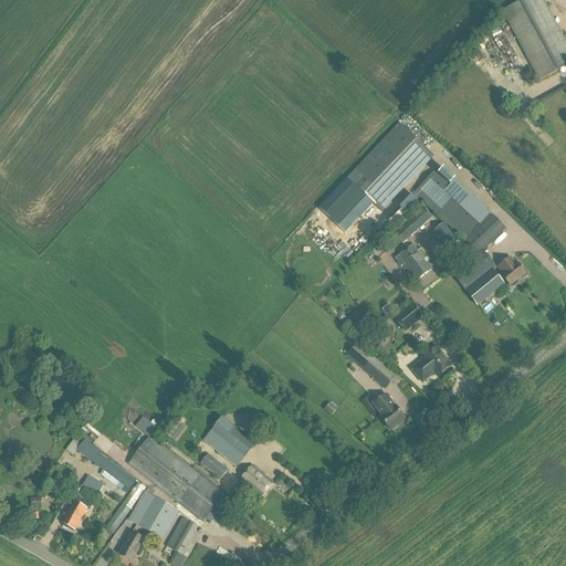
[(565,41),(543,0),(522,0),(501,11),(538,82),(565,66),(565,41)]
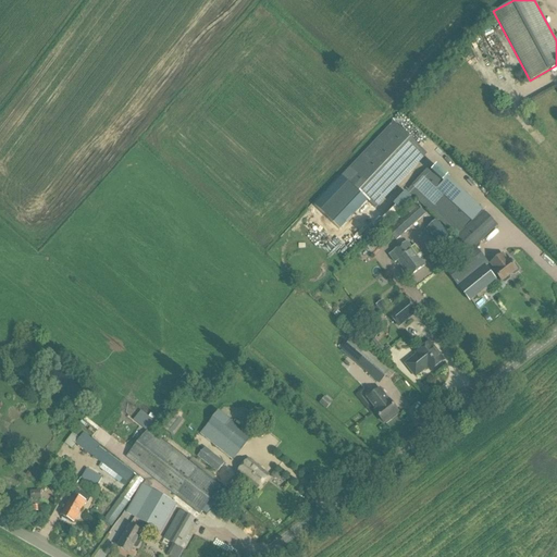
[(497,34),(482,38),(486,53),(491,51),(497,71),(507,67),(497,34)]
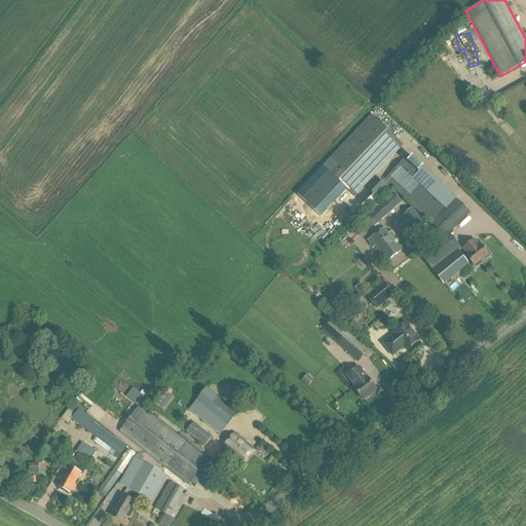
[(370,116),(322,168),(351,199),(403,146),(370,116)]
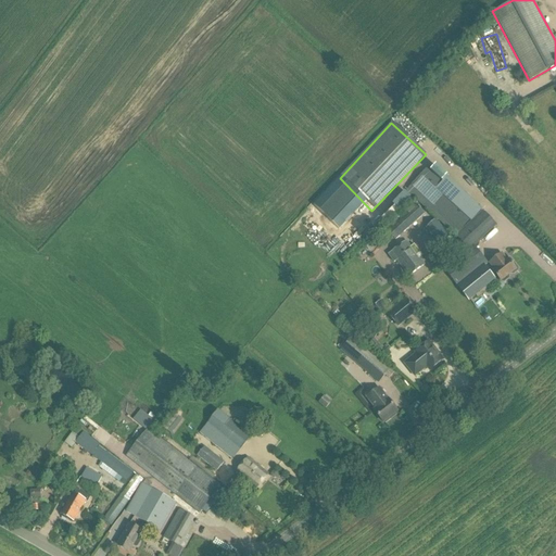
[(432,163),(408,189),(457,234),(481,210),(432,163)]
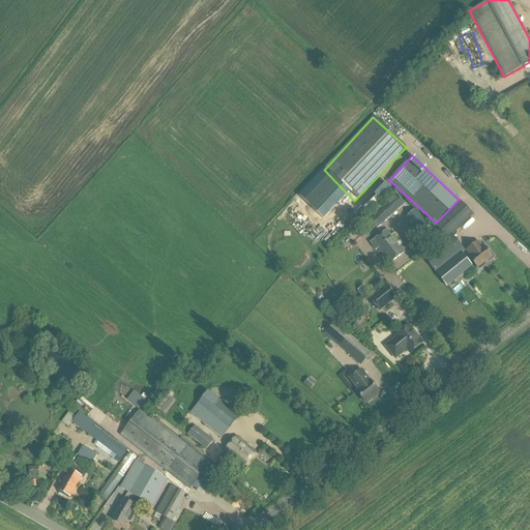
[(460,201),(436,224),(449,238),(474,216),(460,201)]
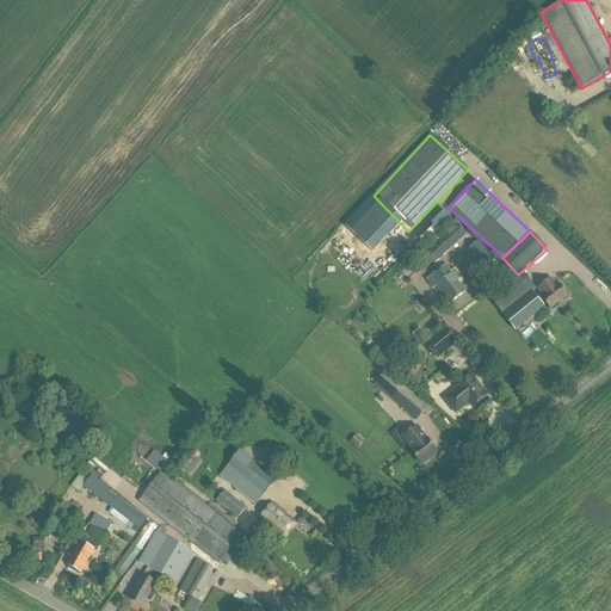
[(438,240),(423,253),(432,264),(448,250),(438,240)]
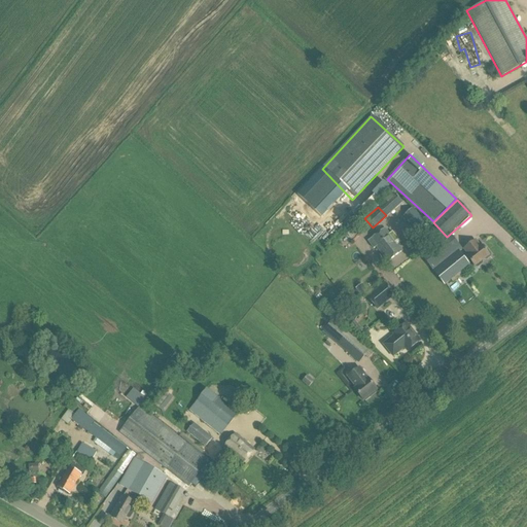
[(412,209),(405,216),(416,229),(424,221),(412,209)]
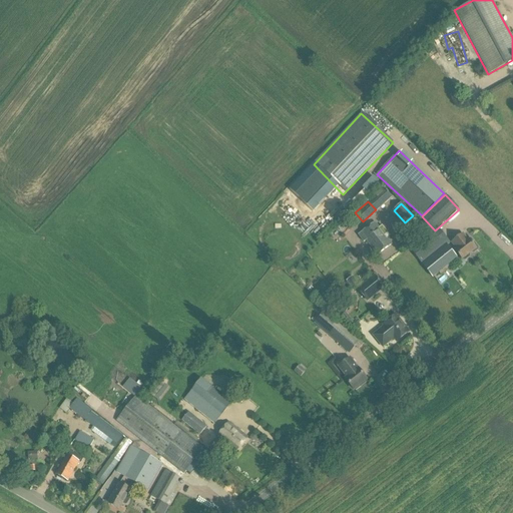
[(375,222),(357,235),(363,242),(366,240),(377,254),(391,244),(375,222)]
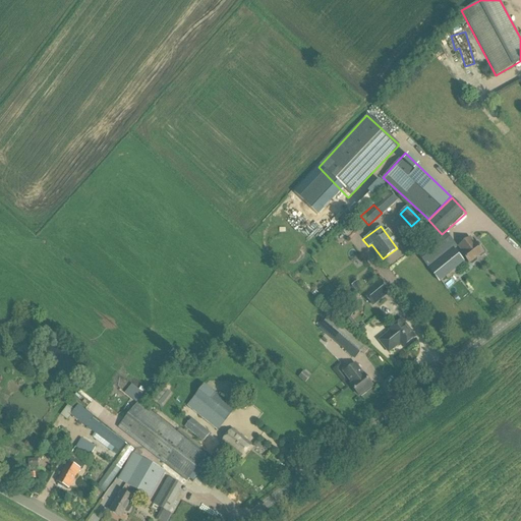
[(470,236),(458,245),(464,253),(462,254),(469,264),(469,263),(470,265),(472,265),(476,262),(476,259),(475,258),(478,255),(479,256),(481,256),(484,254),(485,252),(479,245),(477,245),(470,236)]
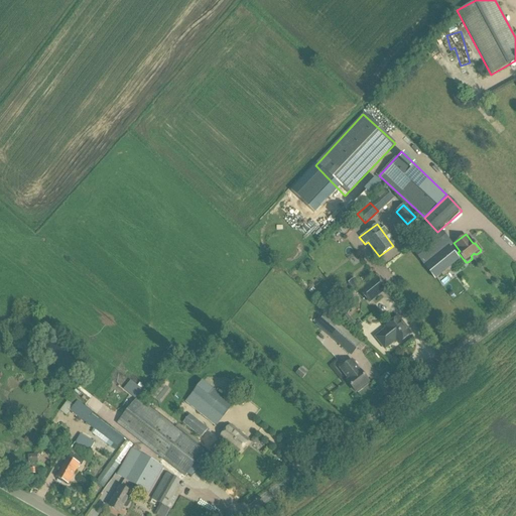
[(447,246),(424,266),(435,279),(460,260),(447,246)]
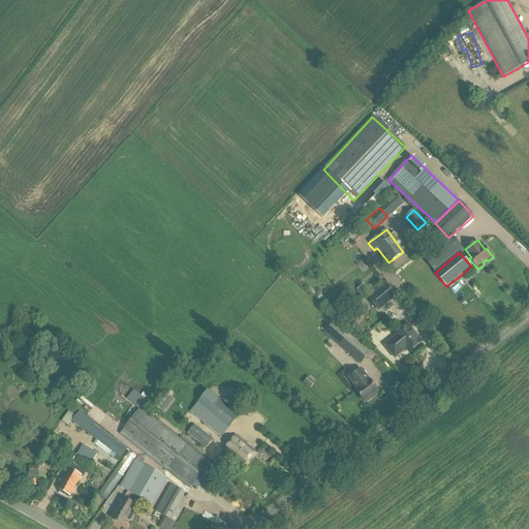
[(386,282),(368,298),(378,311),(397,296),(386,282)]
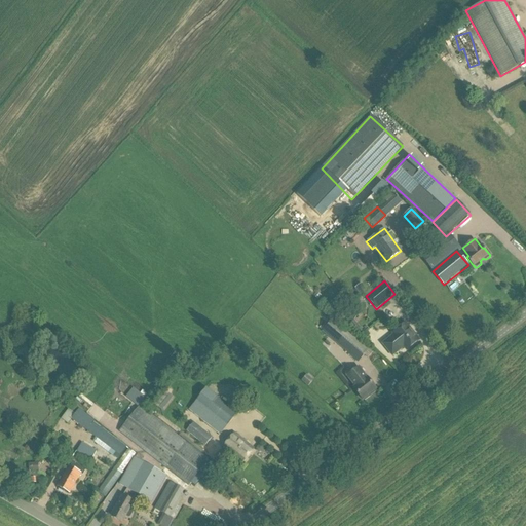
[(333,318),(322,333),(358,363),(363,355),(364,354),(369,348),(333,318)]
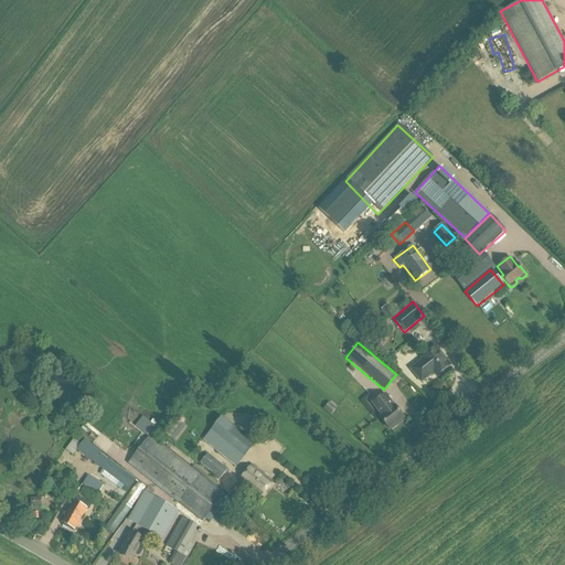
[(423,360),(411,370),(422,382),(434,373),(437,376),(450,365),(436,348),(422,359),(423,360)]
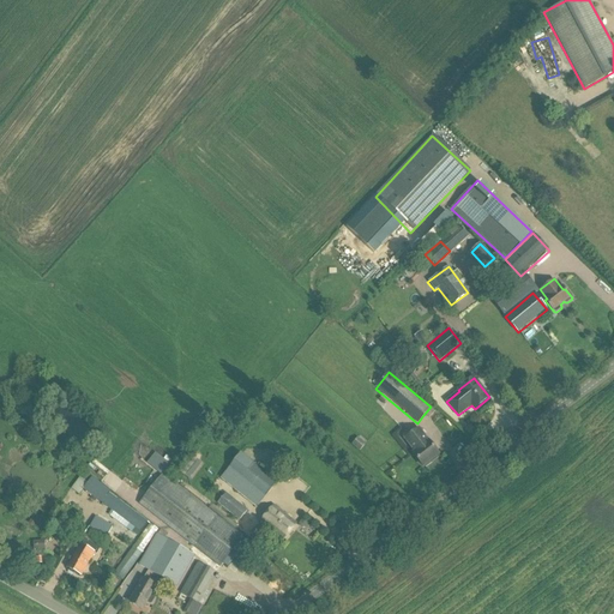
[(410,434),(403,440),(413,452),(411,453),(422,468),(439,455),(428,440),(427,441),(417,428),(410,434)]
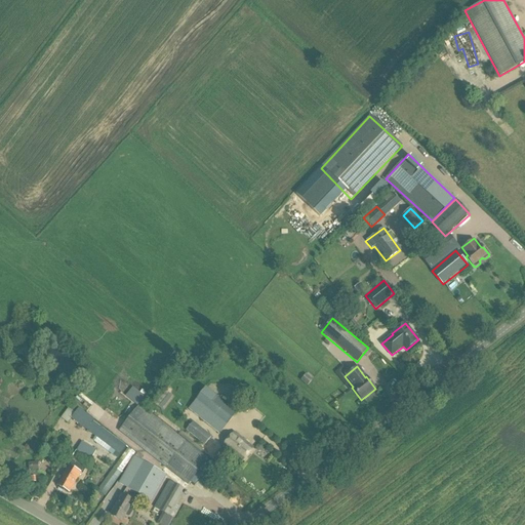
[(307,375),(301,380),(308,386),(313,379),(307,375)]
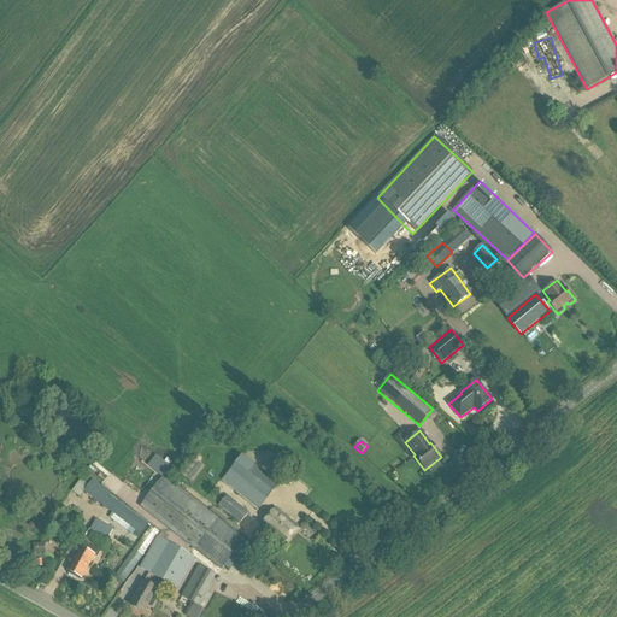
[(98,452),(92,459),(103,468),(109,459),(98,452)]
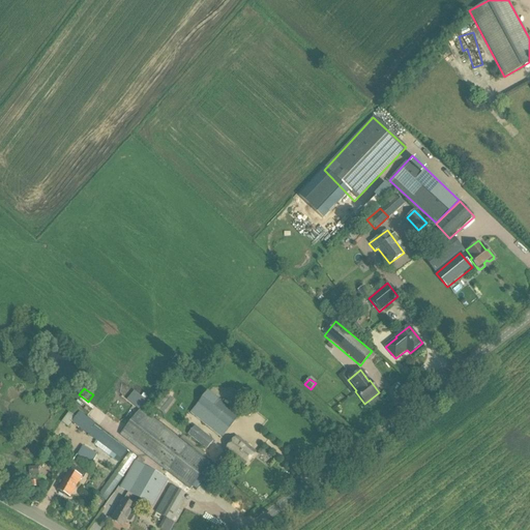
[(208,413),(226,428),(228,429),(238,416),(208,391),(197,404),(208,413)]
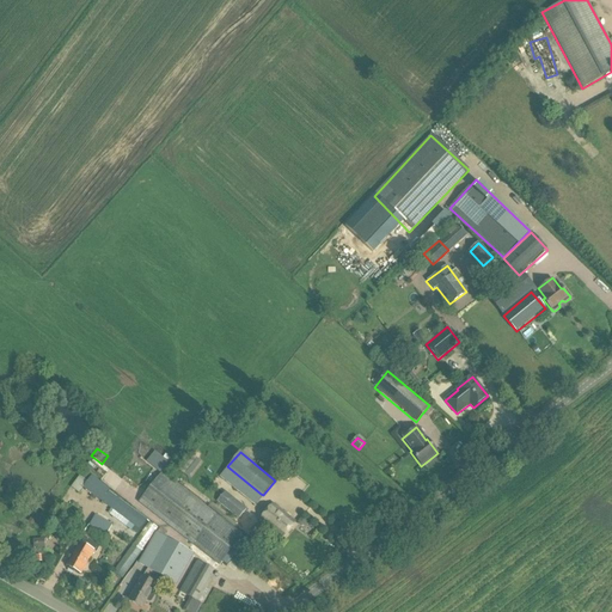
[(191,454),(179,471),(188,477),(200,461),(191,454)]
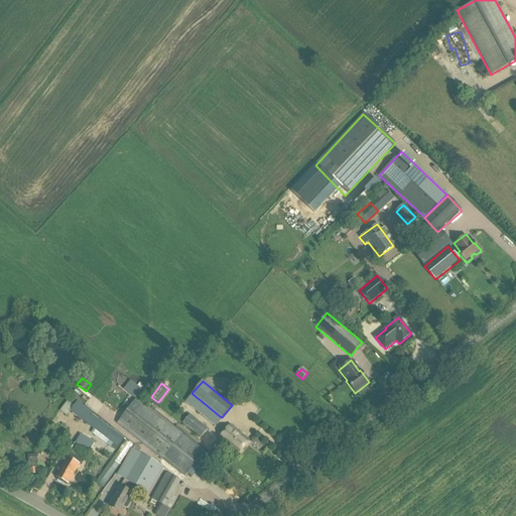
[(138,398),(118,423),(184,476),(204,450),(138,398)]
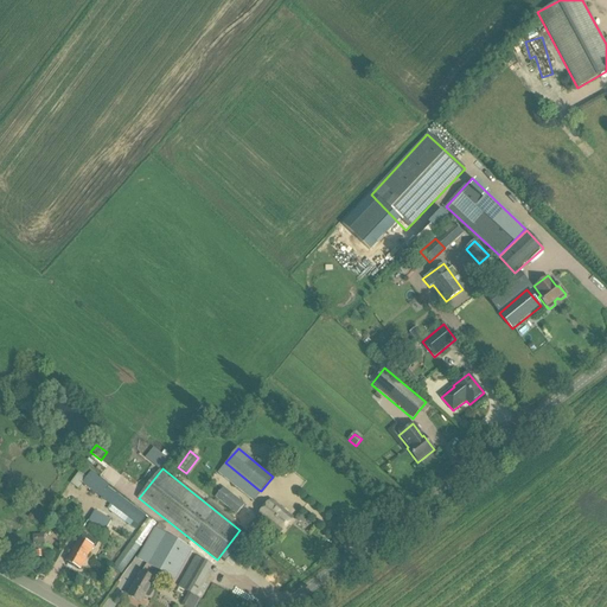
[(80,472),(71,483),(80,489),(83,484),(91,490),(89,493),(94,496),(95,494),(100,497),(139,525),(146,516),(107,487),(108,485),(91,472),(87,478),(80,472)]
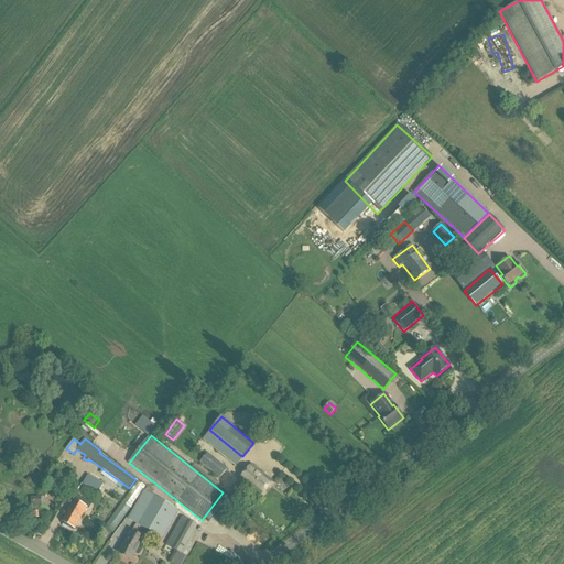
[(207,453),(201,462),(216,474),(220,478),(227,469),(207,453)]
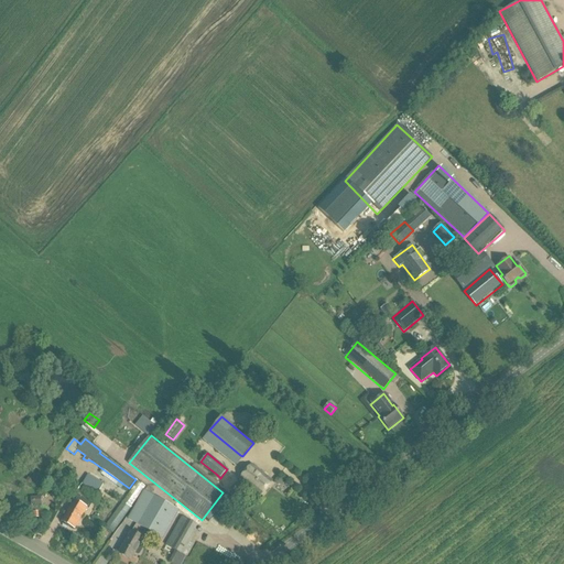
[(251,464),(237,481),(258,498),(271,481),(251,464)]
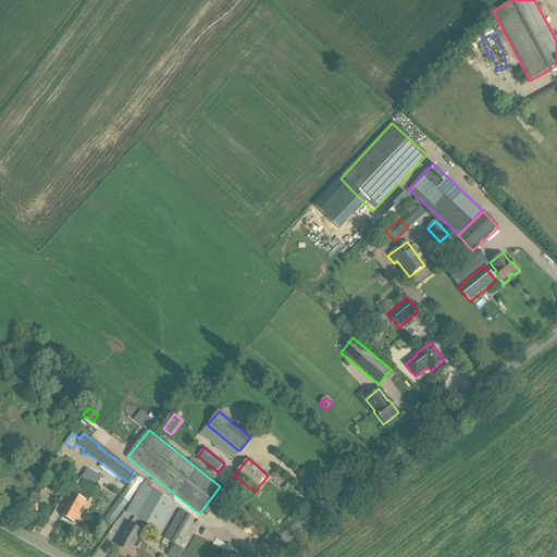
[(71,497),(60,515),(74,522),(88,496),(90,498),(96,486),(97,486),(102,477),(86,468),(71,497)]
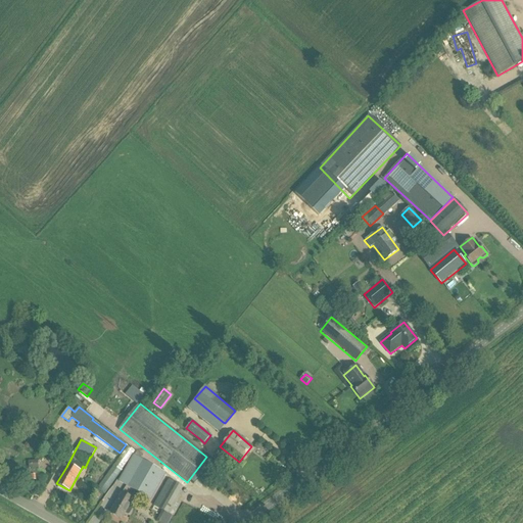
[(128,445),(114,464),(121,469),(135,450),(128,445)]
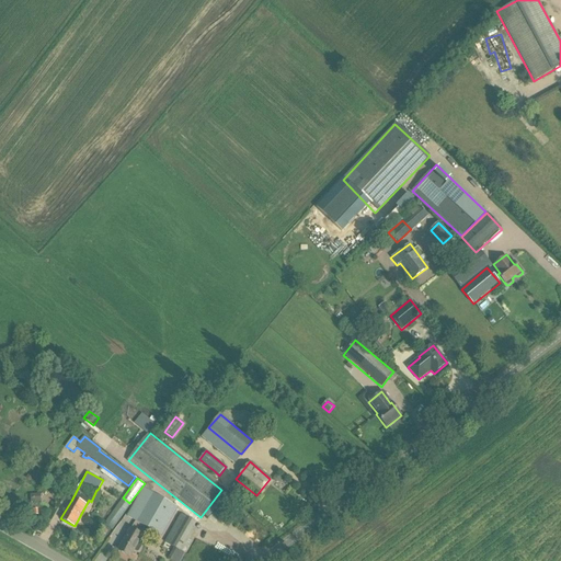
[(94,499),(105,504),(111,493),(100,488),(94,499)]
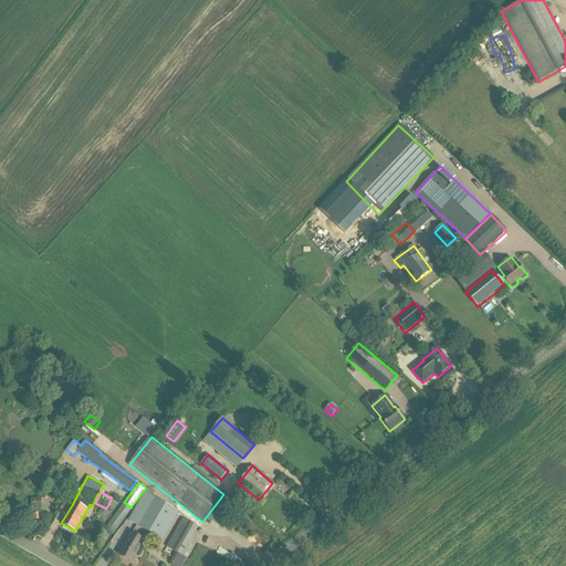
[(145,492),(128,521),(161,540),(177,511),(145,492)]
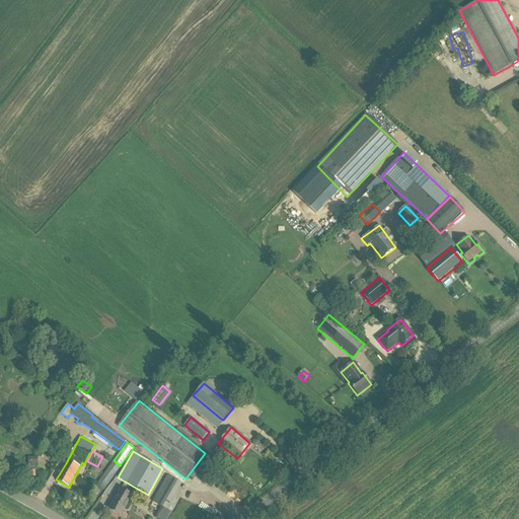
[(167,475),(152,502),(162,507),(168,510),(172,502),(175,496),(179,491),(182,485),(167,475)]
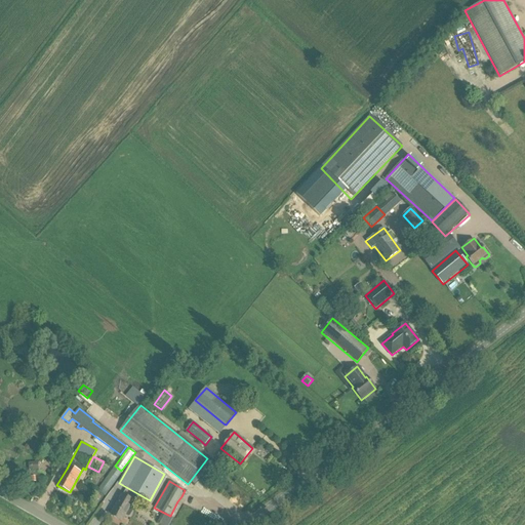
[(122,495),(111,516),(122,522),(125,516),(127,517),(130,517),(133,510),(129,508),(133,501),(122,495)]
